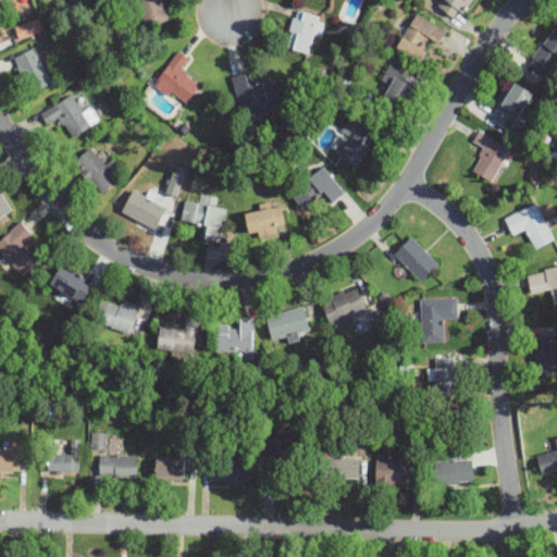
[(168,23),(160,0),(137,0),(147,29),(168,23)]
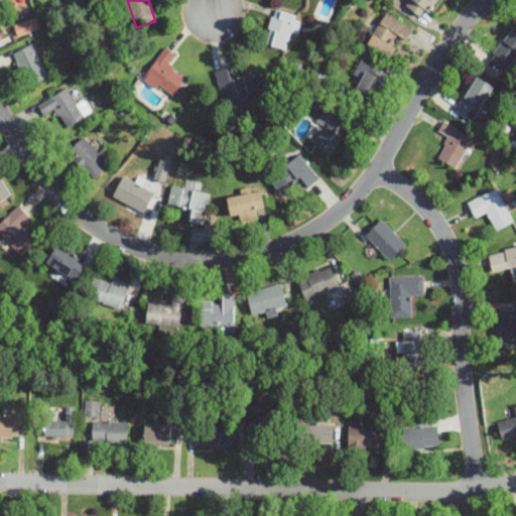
[(420,18),(434,0),(409,0),(405,6),(420,18)]
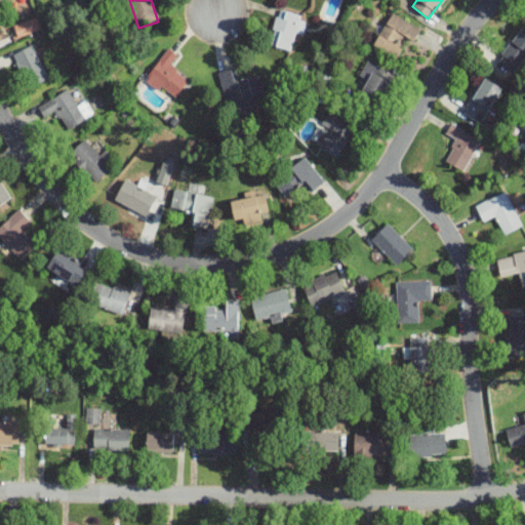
[(270,45),(291,50),(299,15),(279,10),(270,45)]
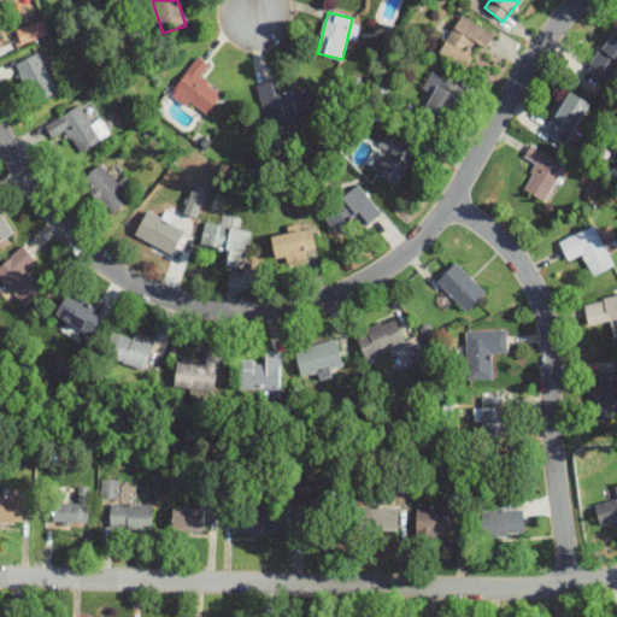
[(472,58),(466,54),(472,42),(486,50),(494,34),(459,16),(440,54),(466,69),(472,58)]
